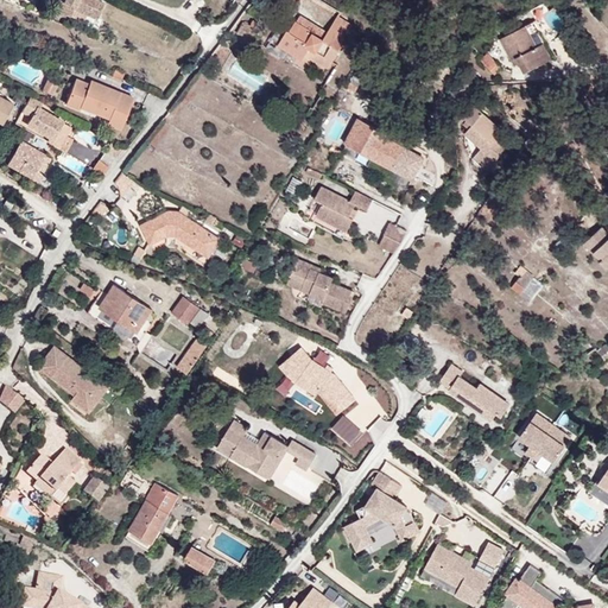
[(44,0),(43,2),(62,12),(65,4),(88,14),(94,0),(44,0)]
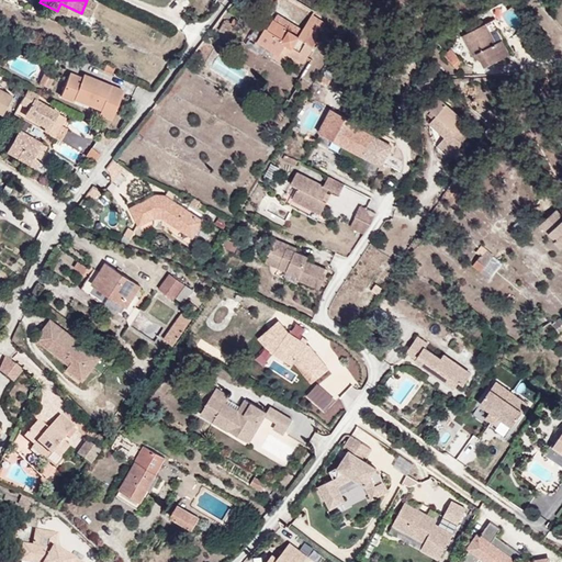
[(293,18),(289,25),(260,10),(247,33),(271,46),(278,36),(282,38),(279,43),(296,53),(311,27),(308,25),(316,10),(302,2),(293,18)]
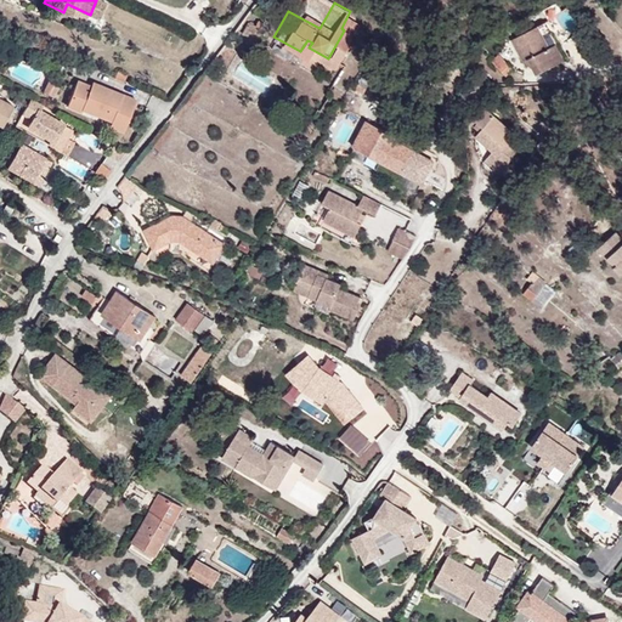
[(324,20),(293,3),(288,11),(320,28),(324,20)]
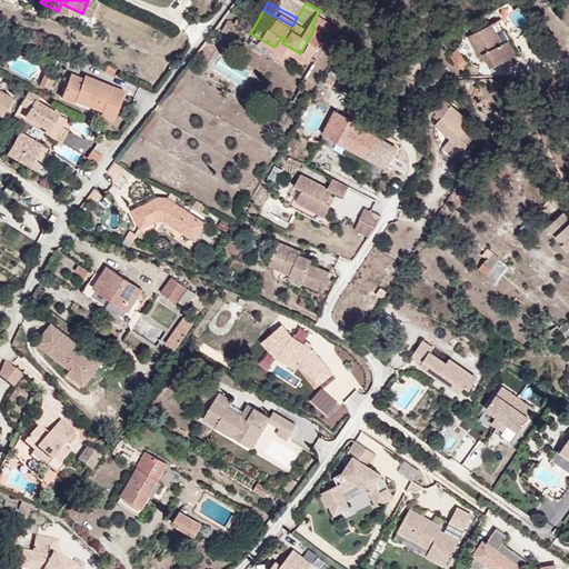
[(509,13),(519,30),(529,25),(519,7),(509,13)]
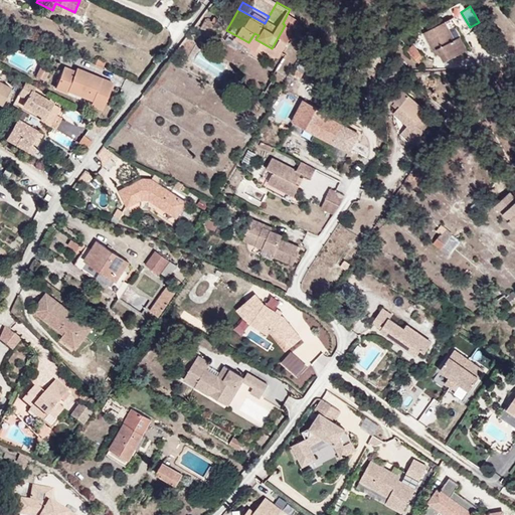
[(207,18),(199,27),(207,33),(215,24),(207,18)]
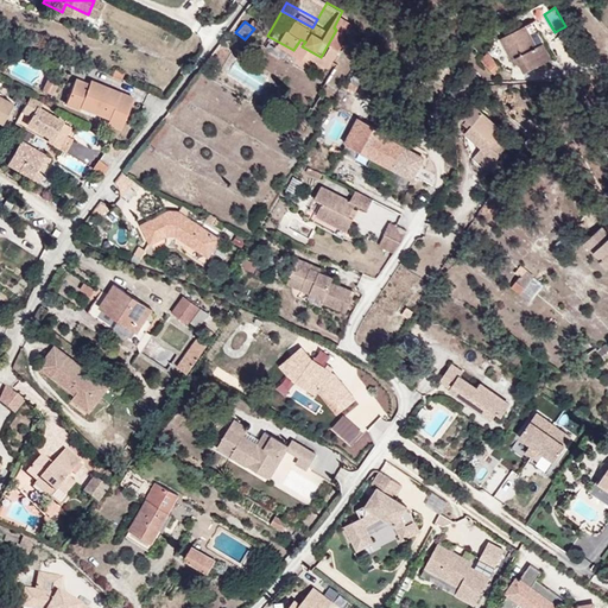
[(536,24),(502,42),(524,78),(558,62),(536,24)]
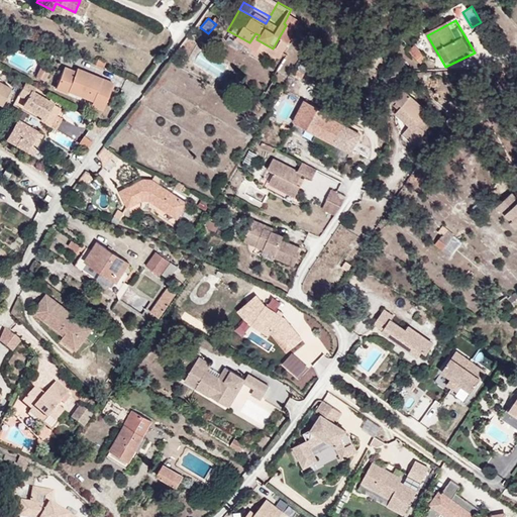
[(151,32),(143,44),(151,49),(160,37),(151,32)]
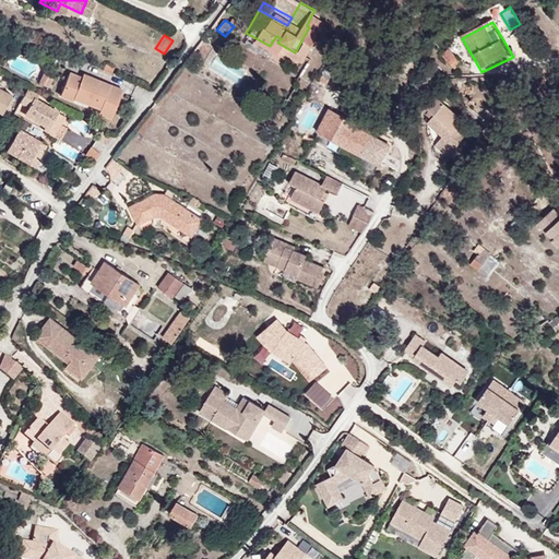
[(460,50),(447,38),(438,46),(451,58),(460,50)]
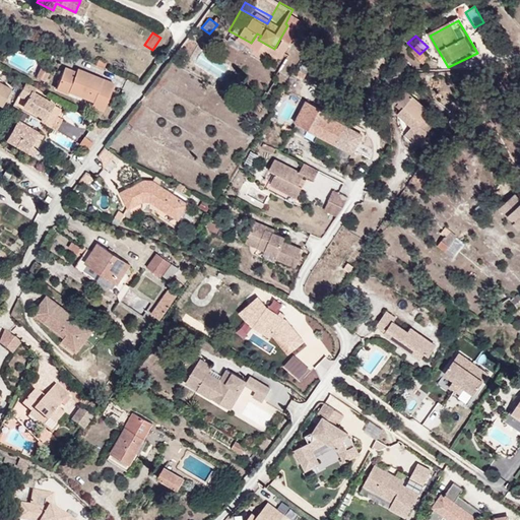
[(96,68),(101,61),(89,56),(85,63),(96,68)]
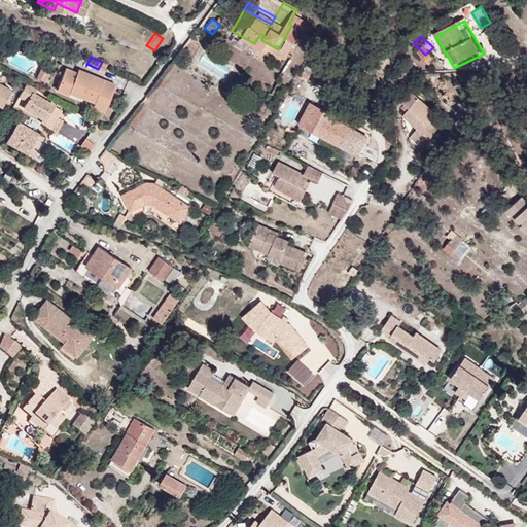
[(112,83),(75,67),(73,71),(61,66),(49,92),(63,97),(65,95),(67,90),(102,105),(112,83)]
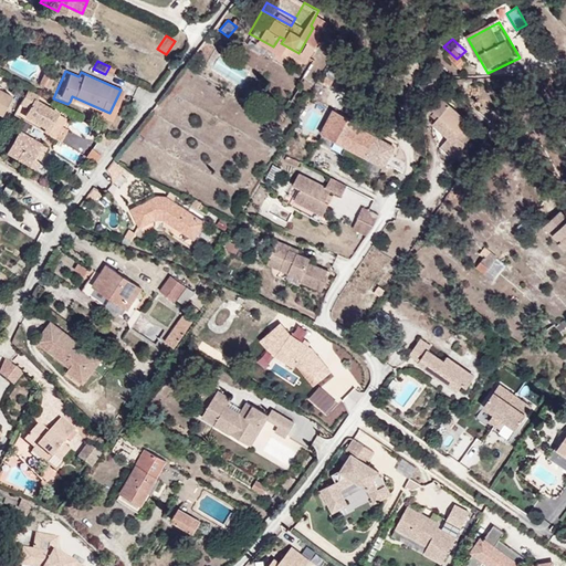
[(32,84),(42,88),(46,80),(38,74),(32,84)]
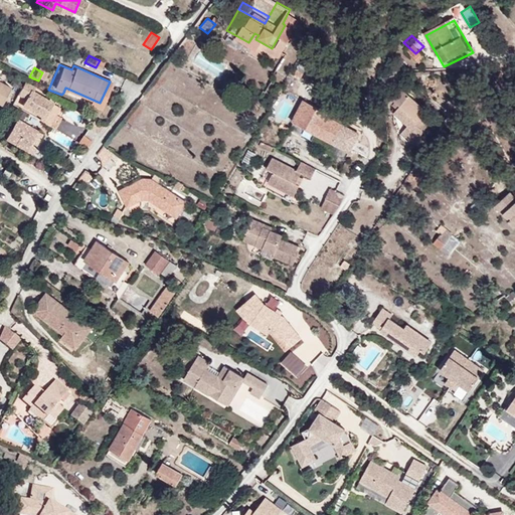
[(60,107),(37,90),(38,88),(26,81),(21,89),(27,94),(22,101),(40,114),(37,117),(44,122),(48,125),(53,117),(55,115),(60,107)]
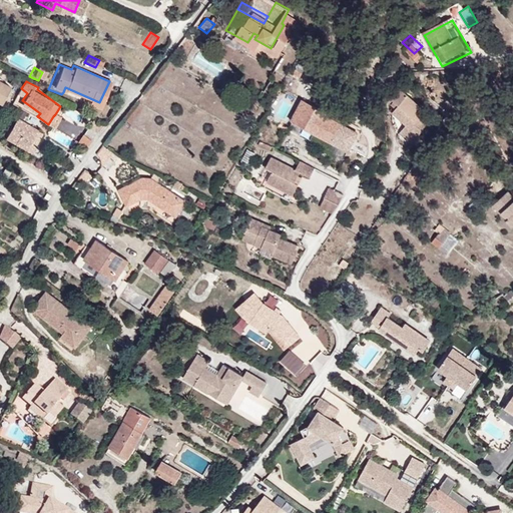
[(96,111),(99,102),(65,87),(63,92),(85,102),(84,105),(96,111)]
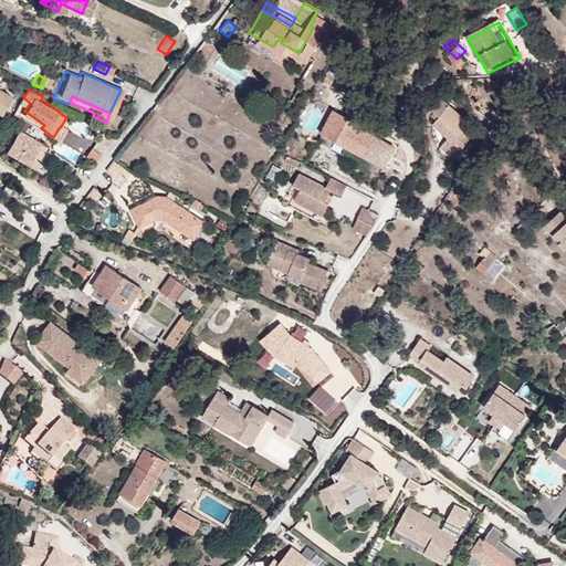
[(484,129),(449,96),(435,112),(446,119),(438,126),(457,139),(446,152),(468,163),(484,129)]
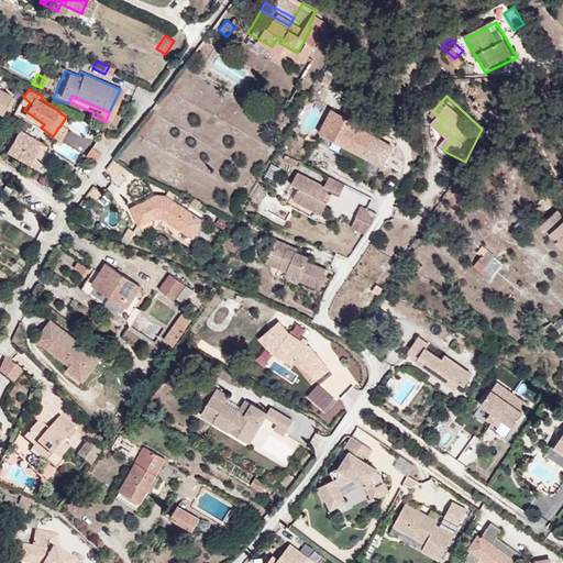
[(367,138),(350,128),(354,120),(355,118),(327,102),(313,127),(328,134),(321,144),(334,152),(341,142),(377,162),(389,140),(372,131),(367,138)]
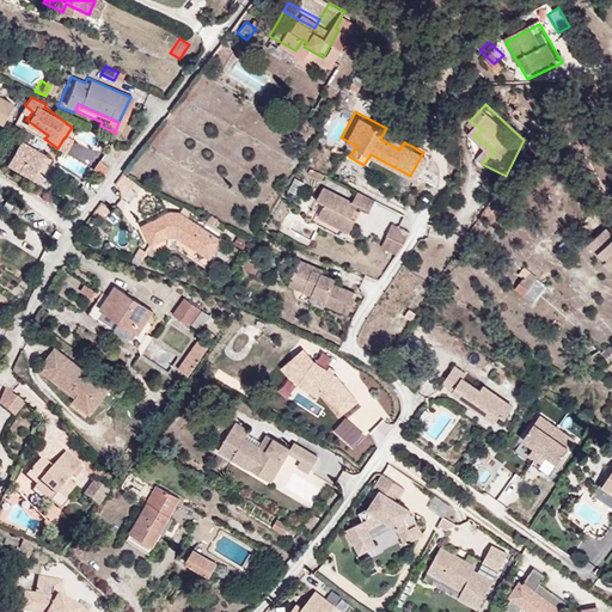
[(385,130),(404,142),(405,140),(386,128),(385,130)]
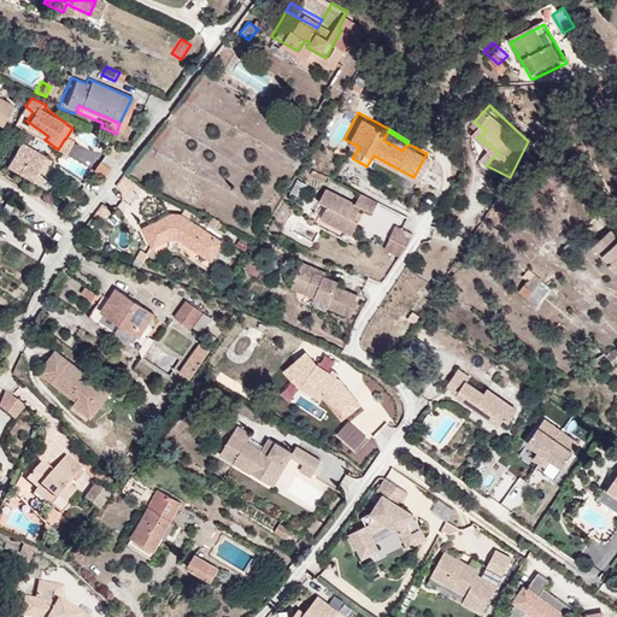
[(407,144),(388,131),(383,140),(403,151),(407,144)]
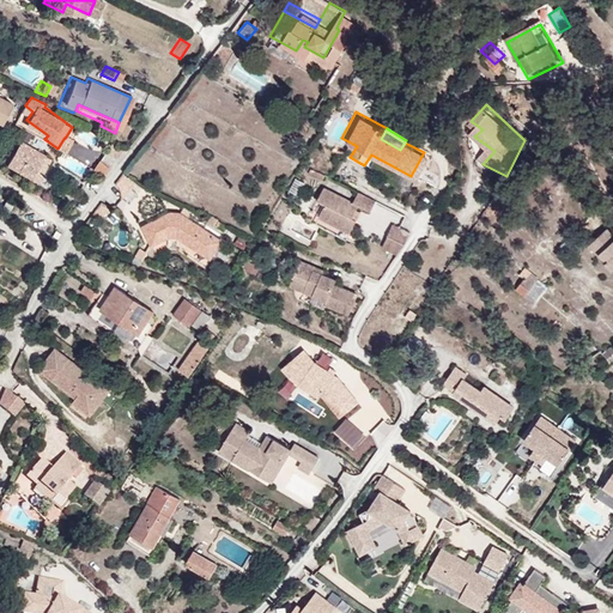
[(350,157),(357,146),(341,138),(335,149),(350,157)]
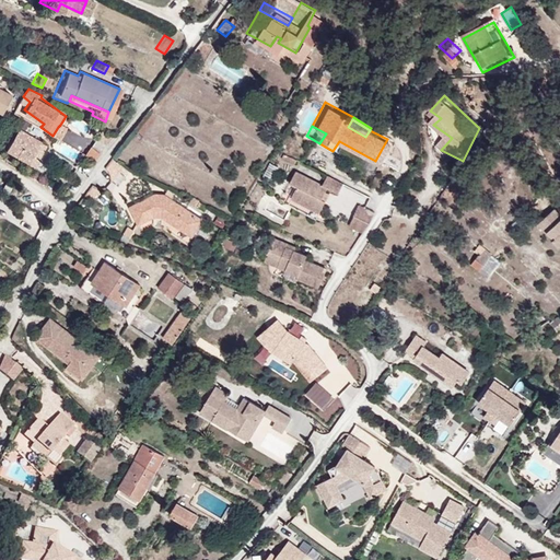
[(58,127),(53,136),(48,132),(47,135),(57,142),(65,131),(58,127)]
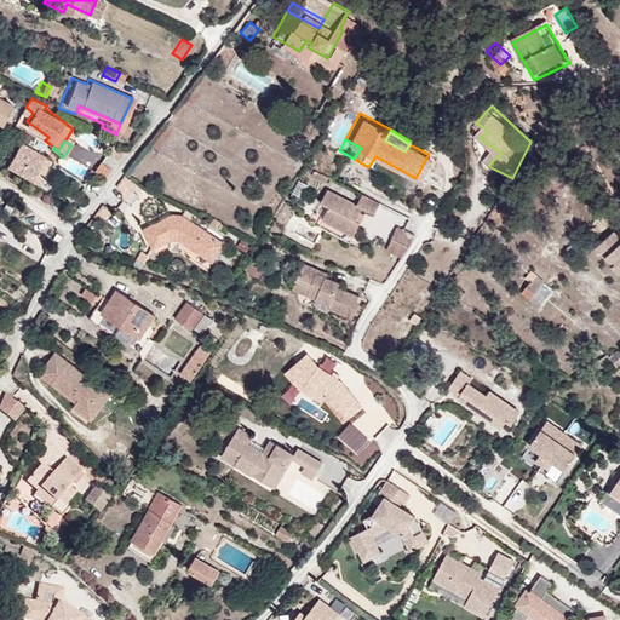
[(26,182),(42,156),(23,144),(6,168),(26,182)]
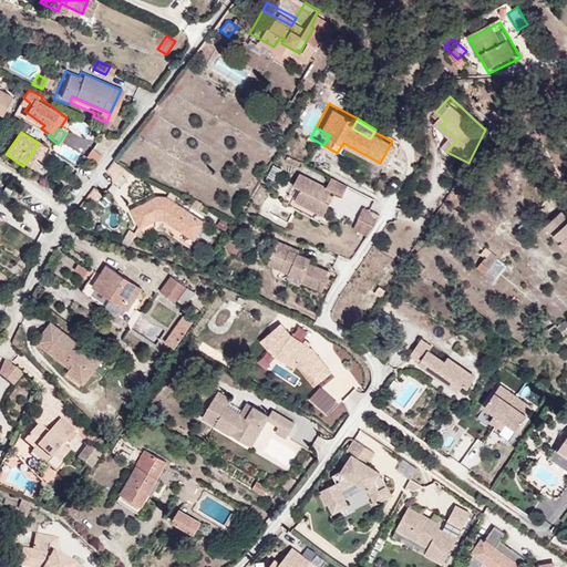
[(112,141),(103,135),(95,145),(107,146),(112,141)]
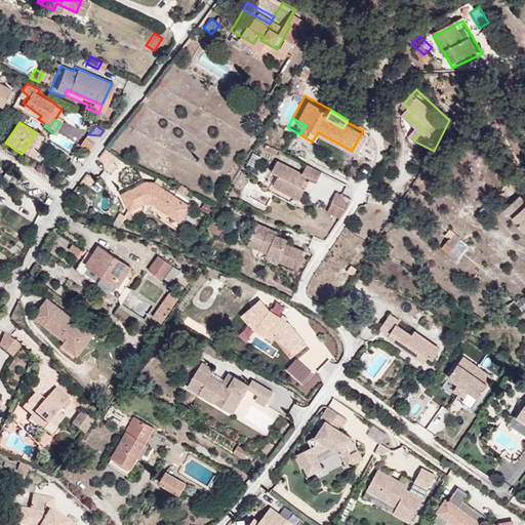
[(31,159),(44,138),(36,132),(22,154),(31,159)]
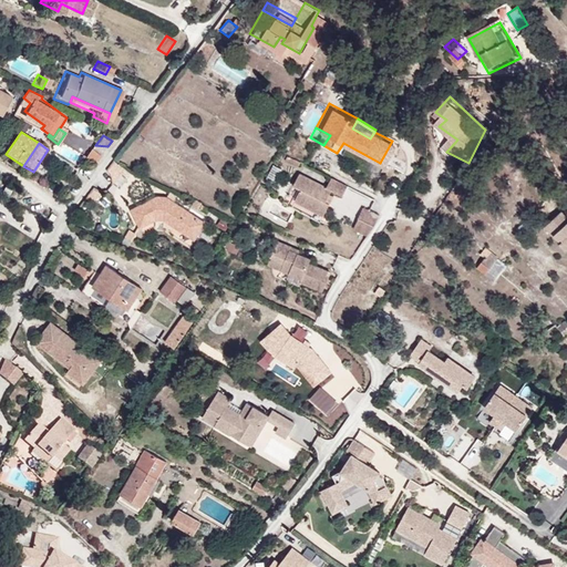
[(84,160),(93,165),(99,158),(90,152),(84,160)]
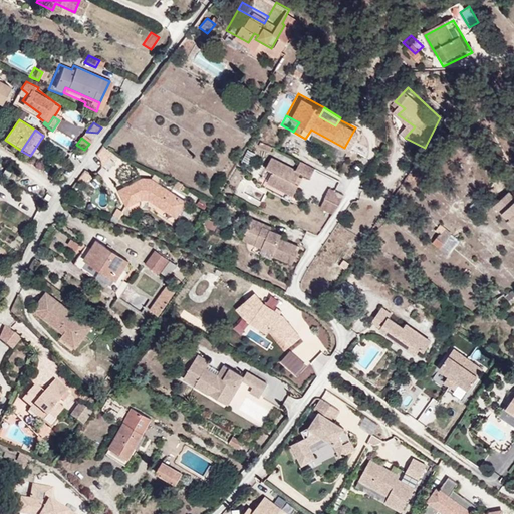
[(96,165),(99,166),(104,160),(108,155),(98,147),(92,155),(94,157),(96,165)]
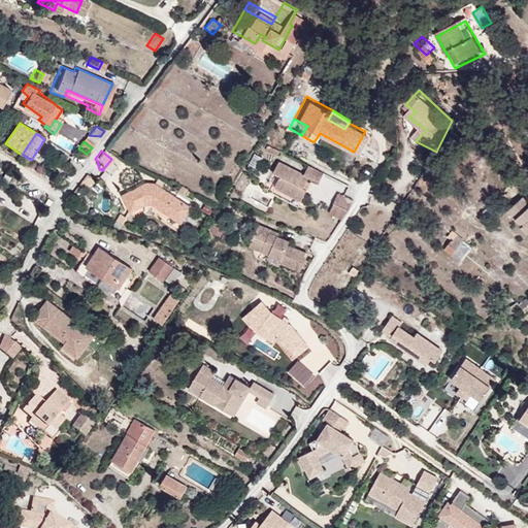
[(249,170),(257,157),(249,152),(240,166),(249,170)]
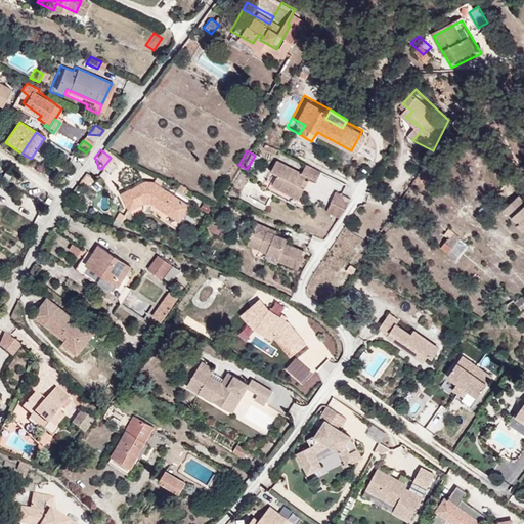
[(296,182),(301,174),(309,179),(315,168),(300,160),(294,169),(271,157),(263,170),(270,174),(265,181),(293,197),(300,184),(296,182)]
